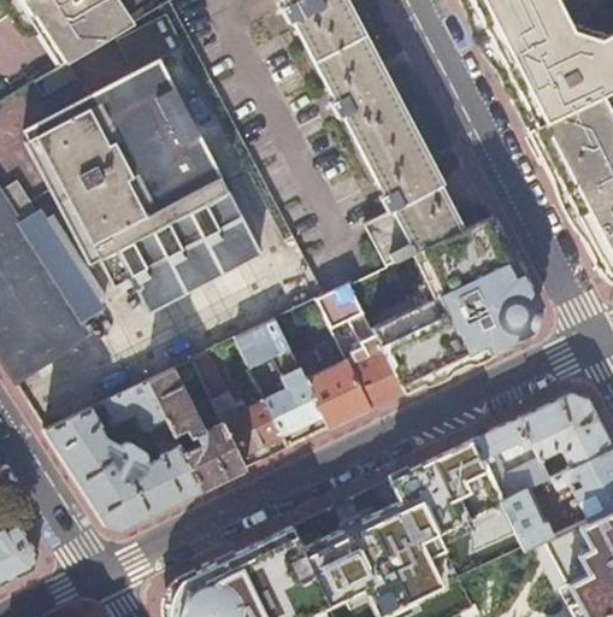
[(22,0),(35,21),(39,18),(68,63),(149,16),(146,12),(133,21),(118,0),(22,0)]
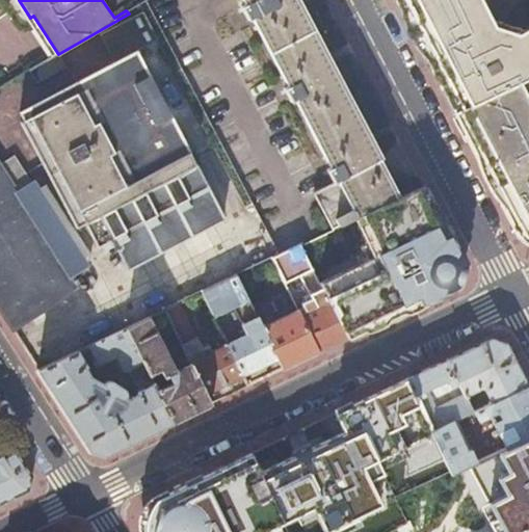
[(390,204),(403,197),(384,160),(386,158),(301,0),(245,0),(248,5),(244,6),(252,20),(256,19),(291,87),(288,88),(295,102),(298,101),(334,168),(331,170),(337,183),(317,192),(335,230),(355,220),(367,215),(390,204)]
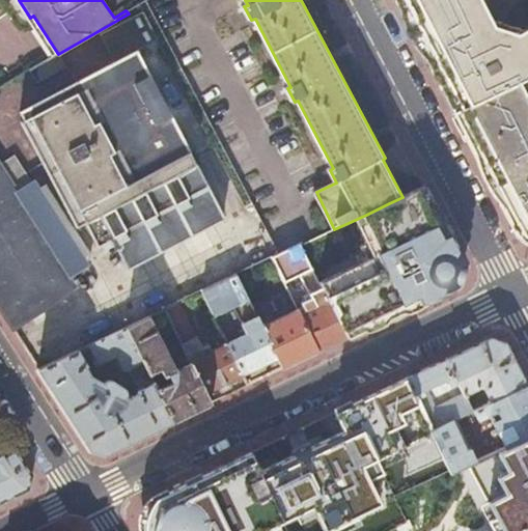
[(397,0),(440,81),(456,113),(522,82),(527,79),(527,28),(524,22),(520,25),(485,14),(478,0),(397,0)]
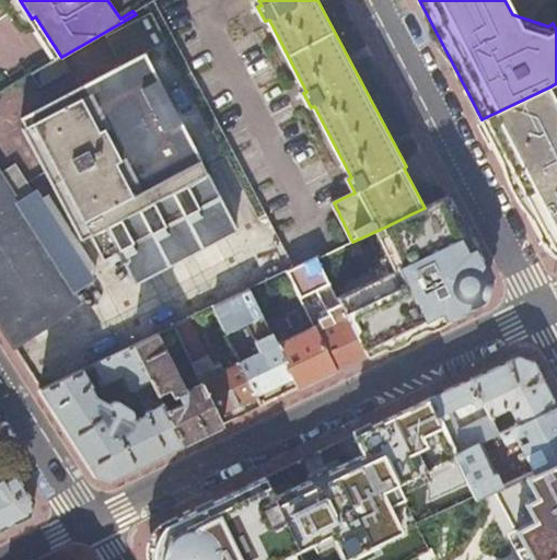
[(122,68),(147,55),(169,42),(153,12),(106,36),(122,68)]
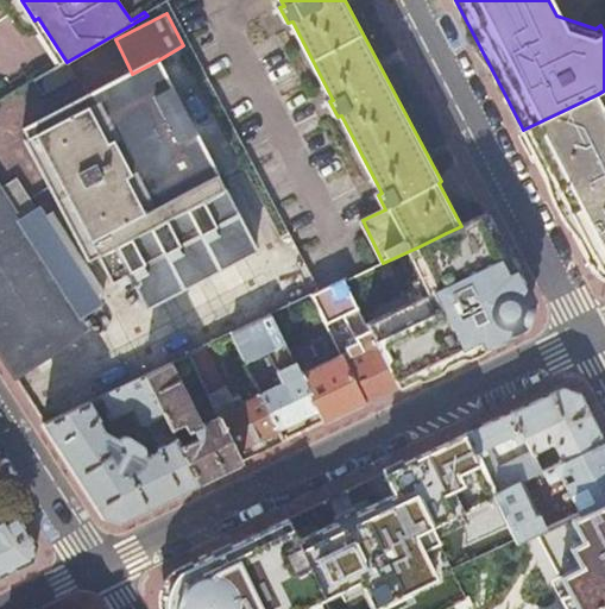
[(259,251),(159,60),(132,74),(25,130),(30,139),(25,142),(50,190),(62,183),(100,257),(117,249),(149,307),(259,251)]
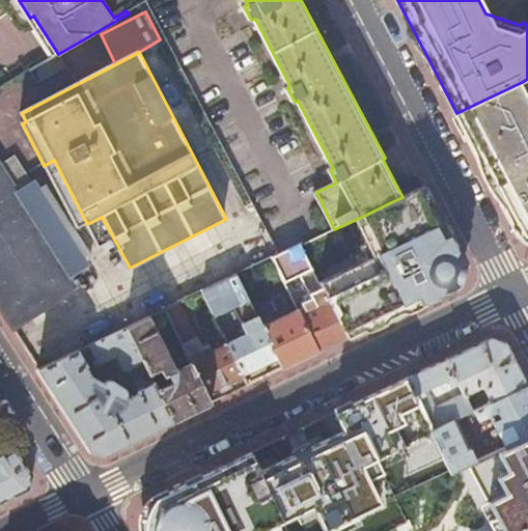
[(527,94),(522,82),(456,113),(522,238),(527,240),(527,94)]
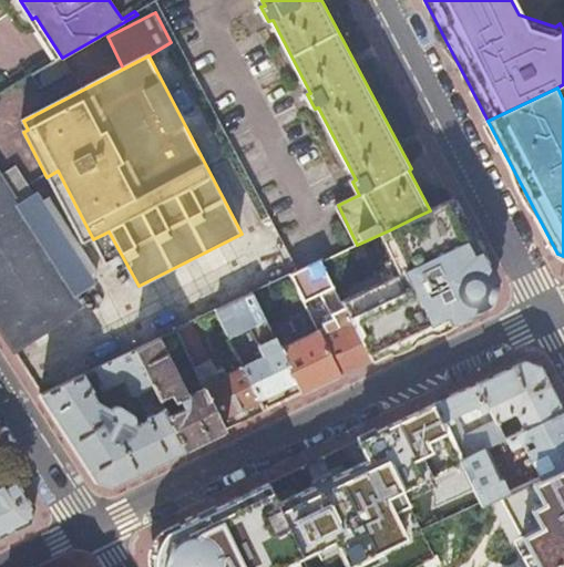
[(3,175),(22,205),(38,195),(32,186),(19,165),(3,175)]
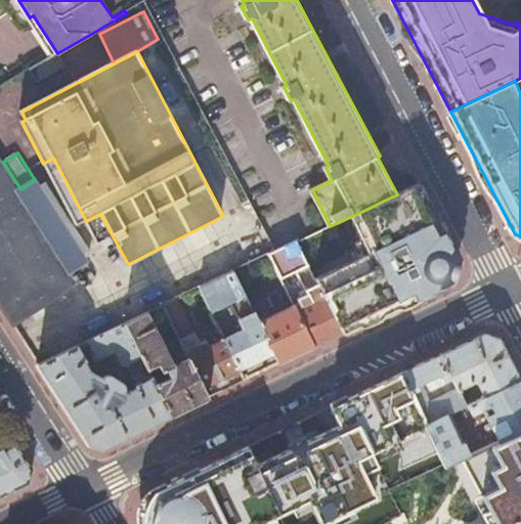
[(25,197),(20,189),(3,162),(0,158),(0,303),(13,323),(80,282),(69,264),(85,254),(41,185),(25,197)]
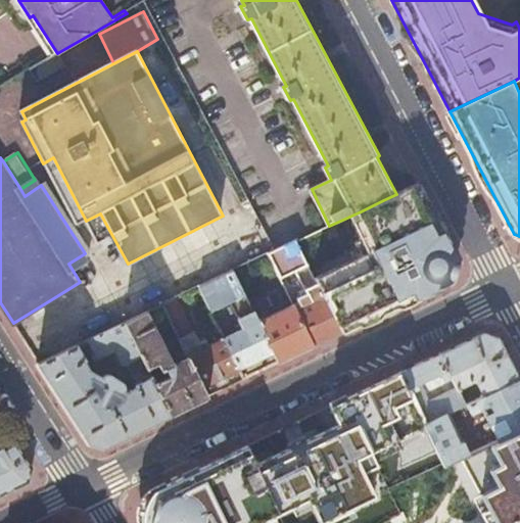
[(322,290),(344,333),(393,310),(459,279),(463,266),(443,230),(433,210),(429,203),(420,183),(396,194),(383,200),(361,211),(378,248),(317,279),(322,290)]
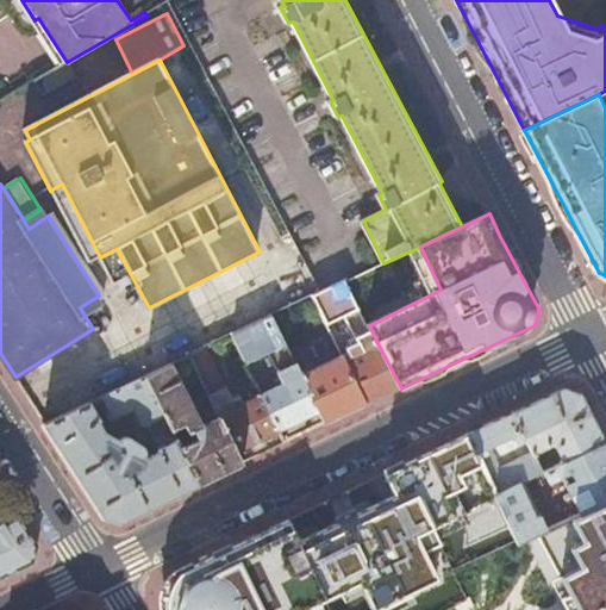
[(347,281),(323,292),(316,297),(323,311),(331,306),(343,332),(367,321),(347,281)]
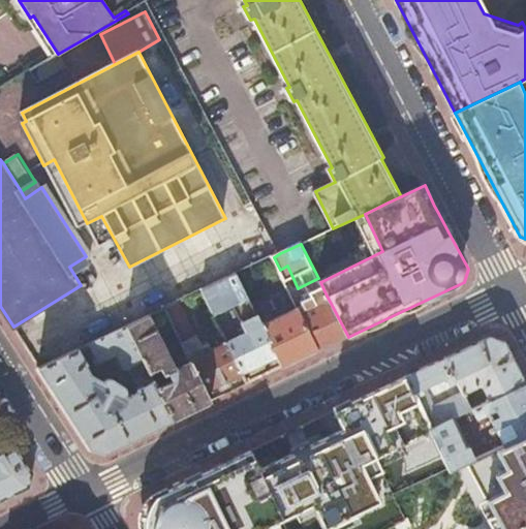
[(264,325),(238,274),(204,290),(215,315),(235,305),(249,333),(228,341),(244,373),(279,356),(264,325)]
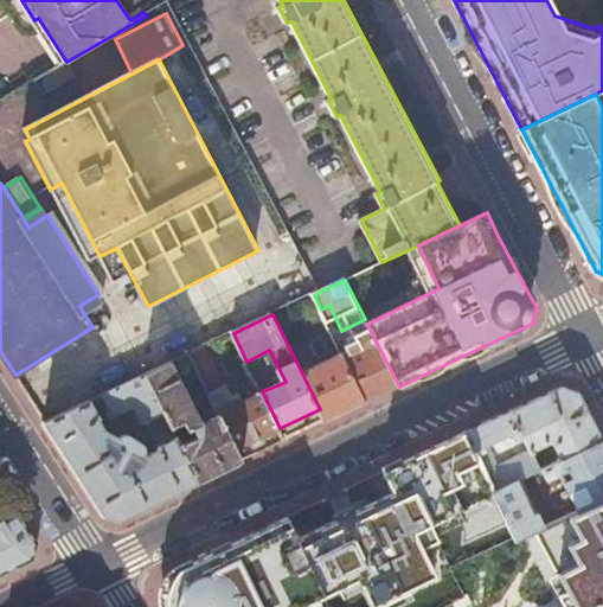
[(399,387),(373,337),(363,343),(359,337),(352,340),(354,345),(350,349),(354,357),(346,360),(366,402),(380,396),(399,387)]
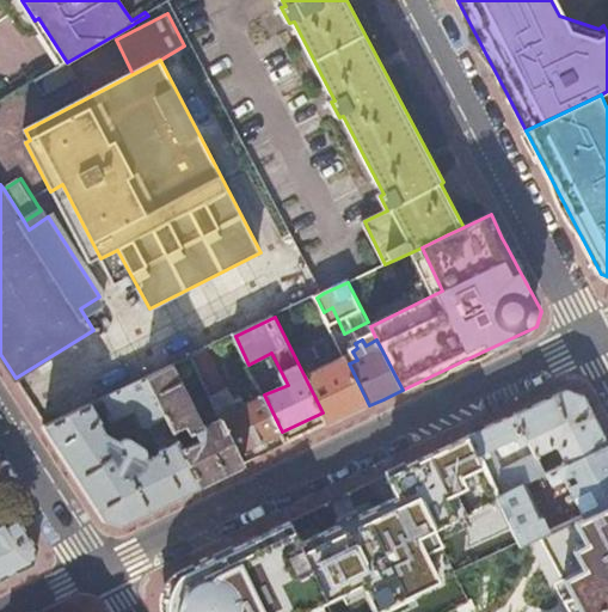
[(207,349),(192,356),(212,397),(227,389),(207,349)]
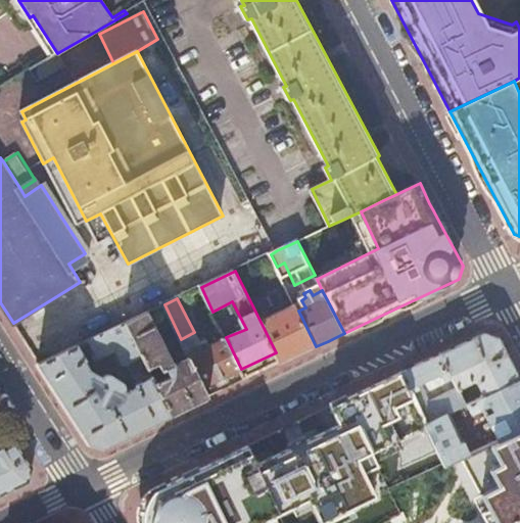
[(295,305),(261,322),(276,352),(281,364),(300,354),(316,346),(298,311),(295,305)]
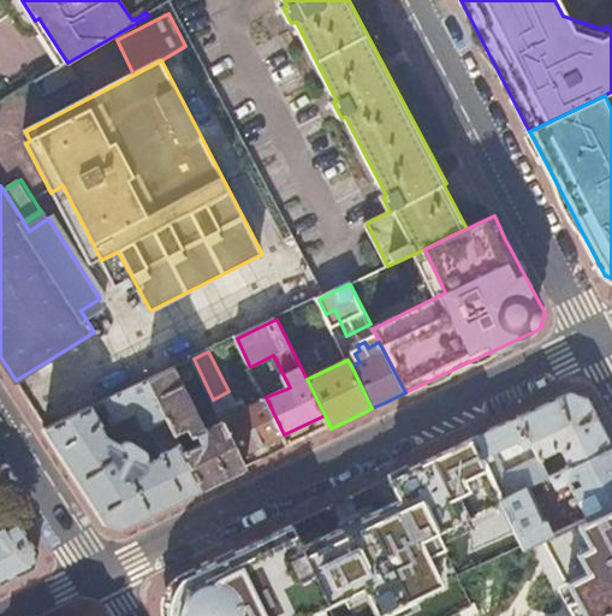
[(185,451),(203,489),(221,480),(247,468),(242,457),(218,409),(209,414),(214,425),(206,428),(176,367),(149,379),(176,433),(188,427),(195,440),(200,438),(202,444),(185,451)]
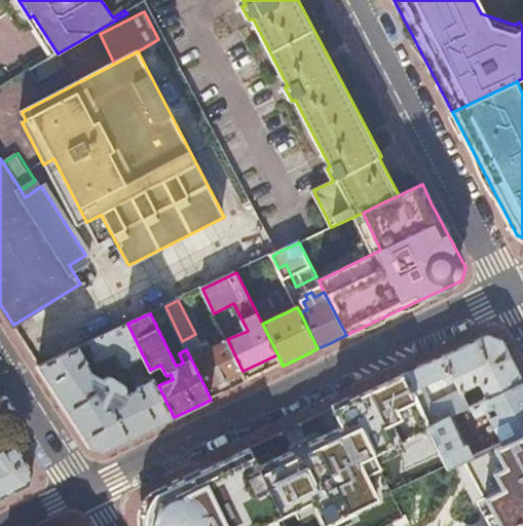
[(81,346),(40,366),(91,445),(105,450),(138,435),(174,417),(158,385),(150,370),(127,324),(89,342),(97,359),(119,348),(140,388),(128,395),(127,393),(129,388),(110,374),(104,378),(94,371),(89,362),(90,362),(81,346)]
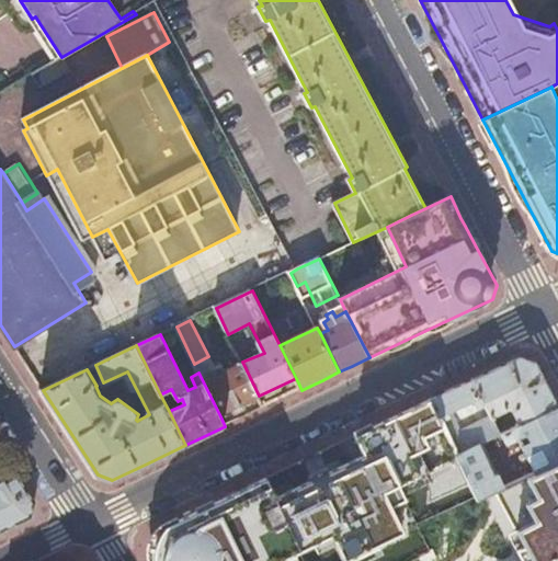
[(194,364),(198,373),(220,416),(237,409),(260,398),(259,396),(242,362),(227,370),(223,364),(216,367),(211,356),(208,356),(194,364)]
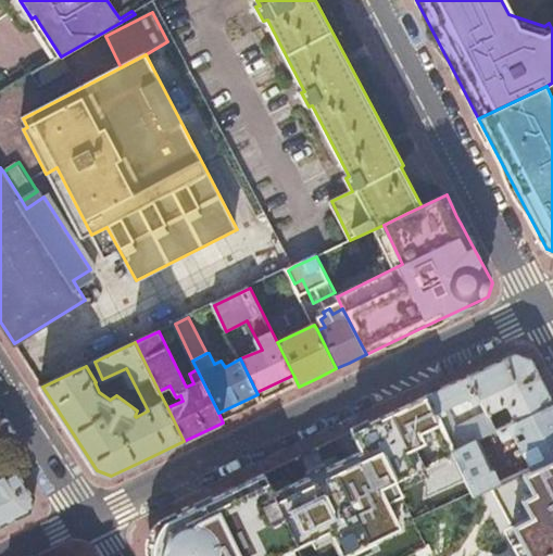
[(552,397),(532,361),(517,355),(472,377),(429,397),(455,452),(477,497),(495,489),(502,485),(495,471),(491,474),(476,442),(498,432),(500,431),(504,441),(516,436),(532,471),(552,462),(552,397)]
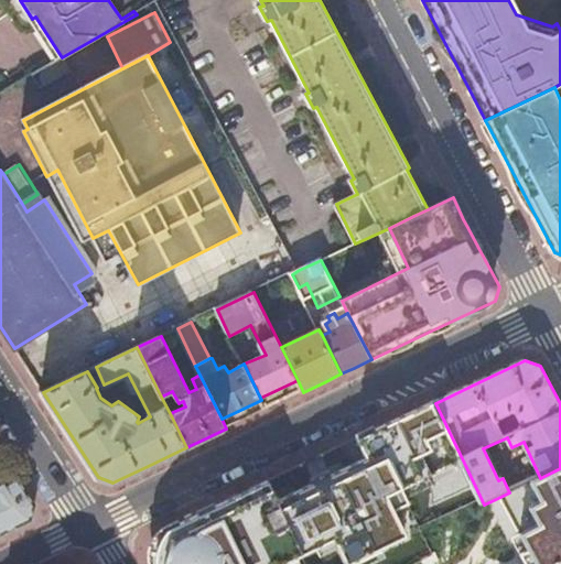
[(560,468),(540,478),(509,492),(503,496),(538,563),(281,563),(336,538),(347,563),(407,534),(395,510),(410,503),(402,487),(462,458),(435,403),(360,438),(369,458),(278,501),(269,483),(171,530),(160,563),(560,563),(560,468)]
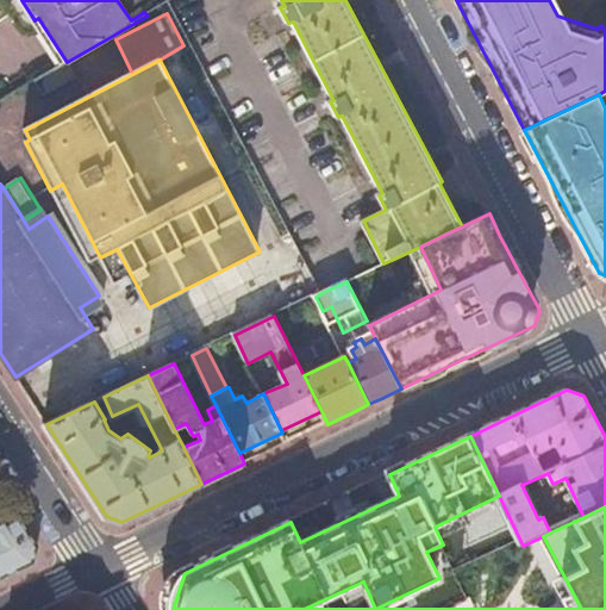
[(0,580),(36,564),(41,546),(13,504),(1,511),(8,522),(0,526),(0,580)]
